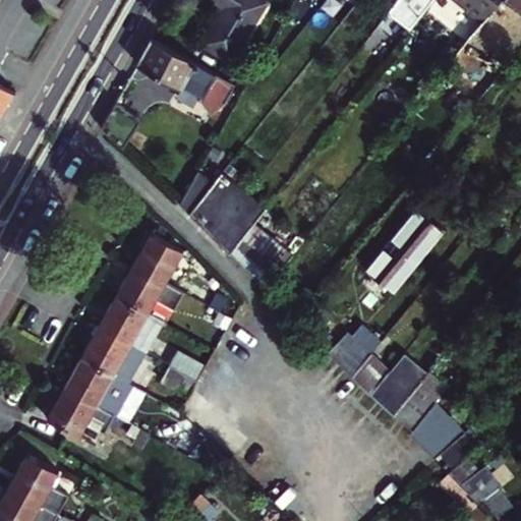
[(210,46),(240,61),(271,3),(265,0),(219,0),(231,6),(210,46)]
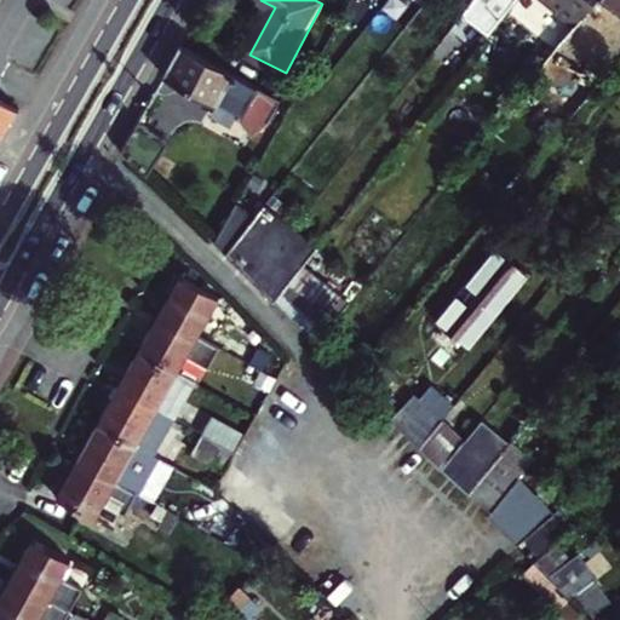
[(351,0),(317,61),(336,68),(389,0),(351,0)]
